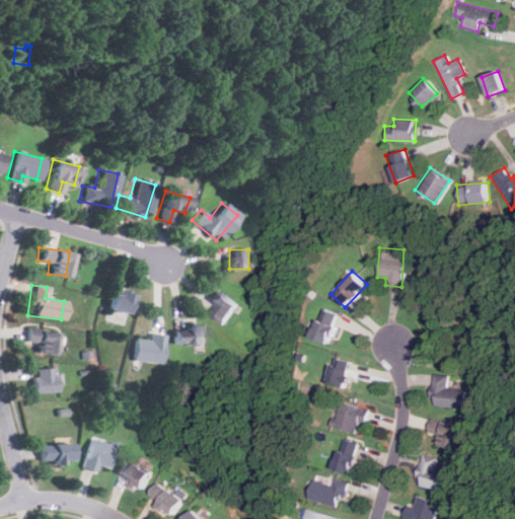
[(131,295),(109,289),(104,307),(126,313),(131,295)]
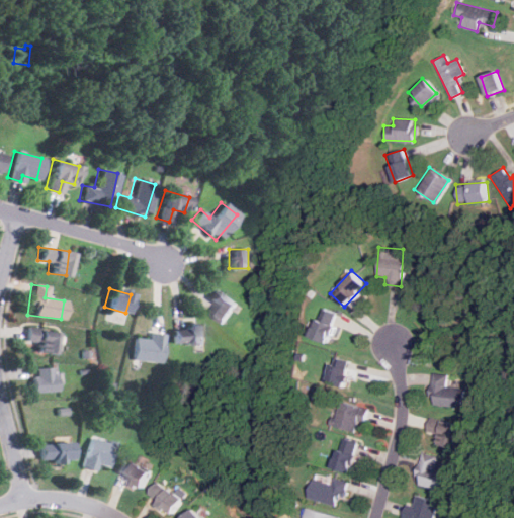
[(208,314),(222,324),(236,303),(216,288),(207,298),(216,304),(208,314)]
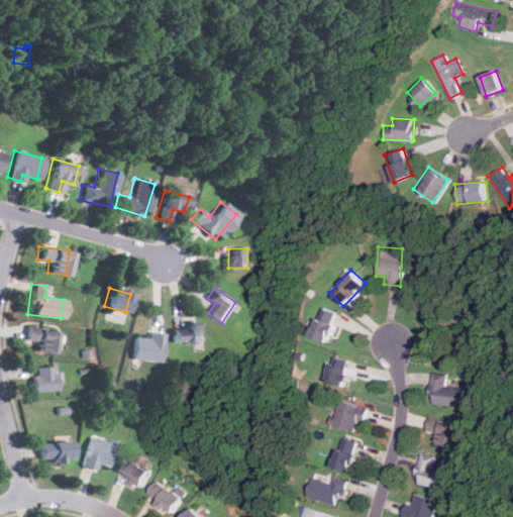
[(308,335),(326,342),(337,312),(319,305),(308,335)]
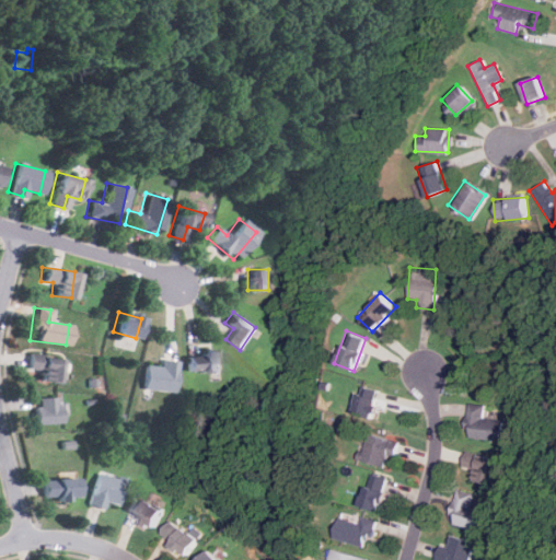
[(220,351),(183,351),(183,372),(220,372),(220,351)]
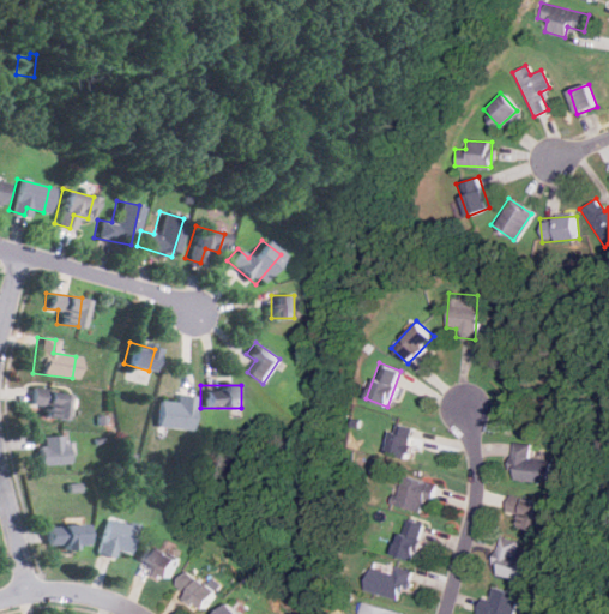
[(38,404),(38,417),(64,417),(64,390),(26,390),(26,404),(38,404)]
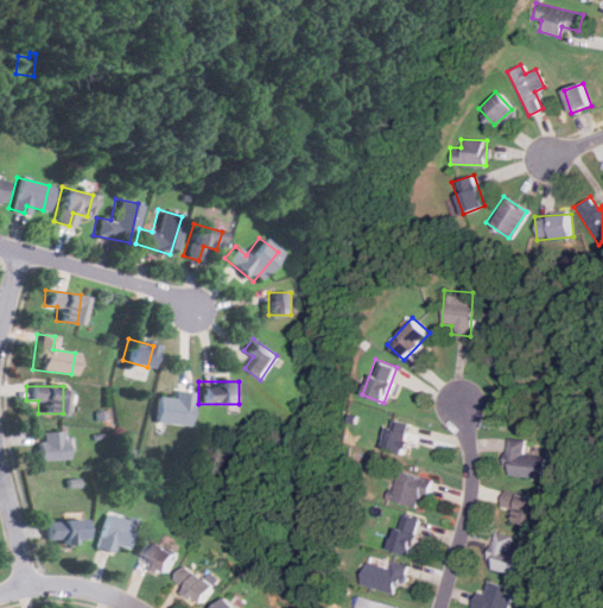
[(169,398),(153,396),(150,422),(184,425),(188,392),(170,390),(169,398)]
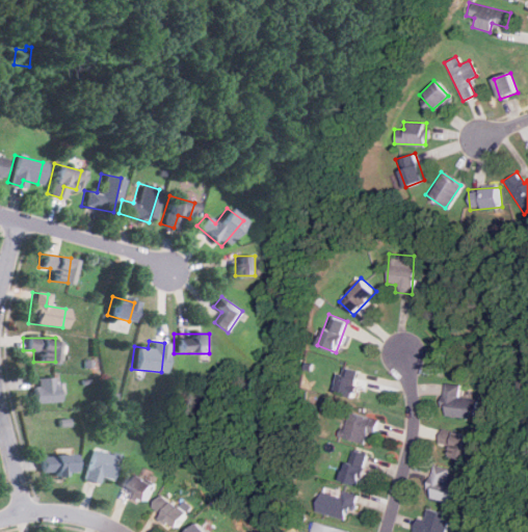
[(355,397),(362,371),(342,366),(335,392),(355,397)]
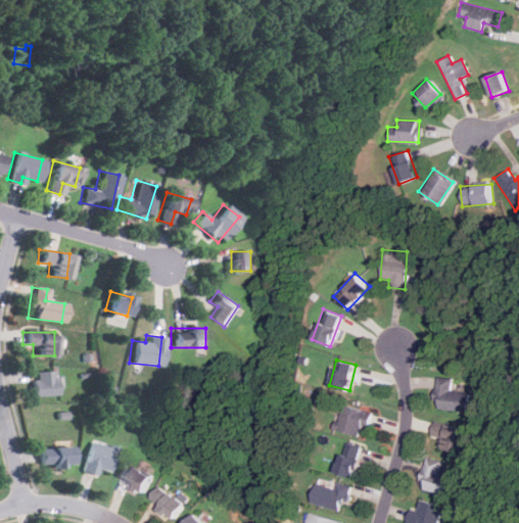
[(30,394),(55,394),(55,371),(30,371),(30,394)]
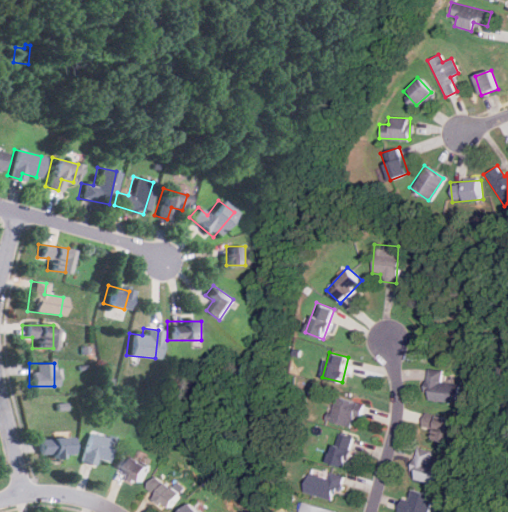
[(440,370),(424,368),(422,399),(457,402),(458,383),(438,382),(440,370)]
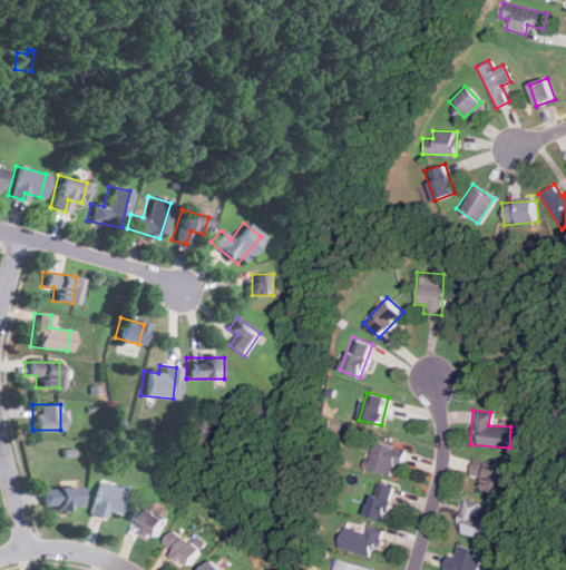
[(390,474),(392,463),(401,465),(405,450),(371,441),(364,468),(390,474)]
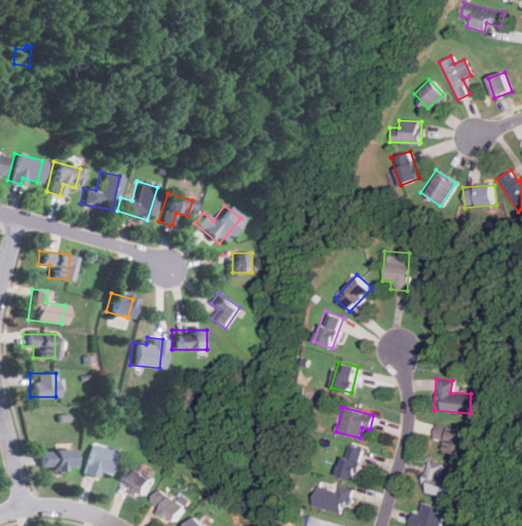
[(443,440),(442,451),(462,454),(465,428),(433,424),(431,439),(443,440)]
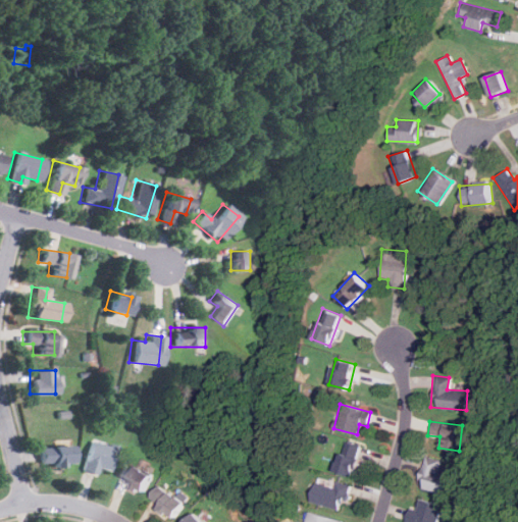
[(79,469),(93,473),(95,467),(106,470),(113,447),(87,439),(79,469)]
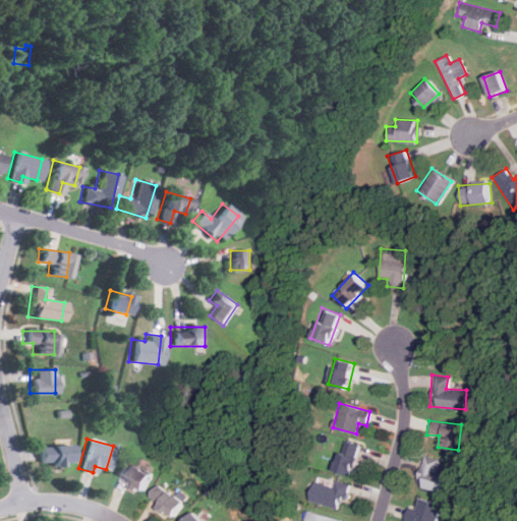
[(333,469),(352,476),(362,446),(342,440),(333,469)]
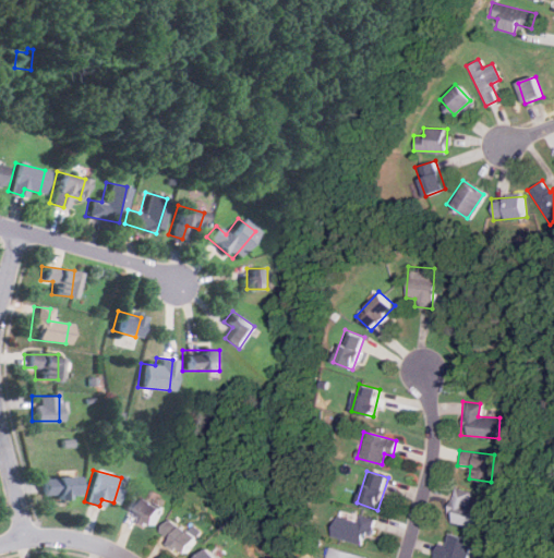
[(39,496),(75,496),(75,476),(39,476),(39,496)]
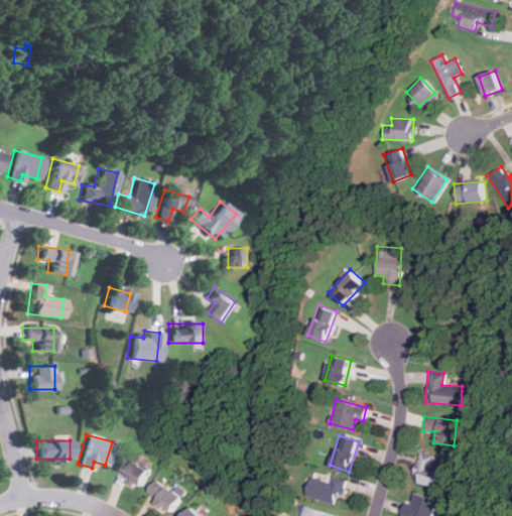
[(443,491),(450,472),(429,466),(433,455),(418,449),(409,480),(443,491)]
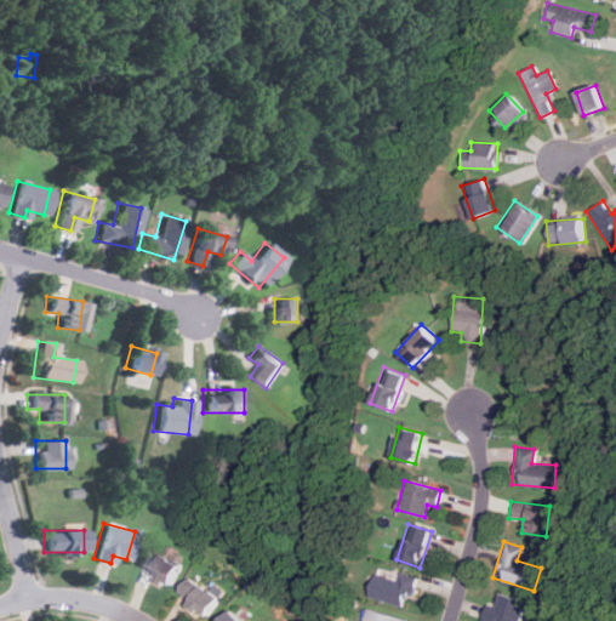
[(171,586),(182,568),(148,547),(137,567),(171,586)]
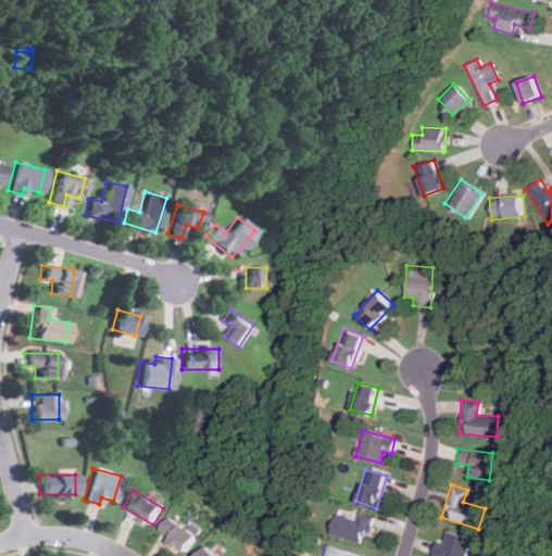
[(363,544),(372,517),(355,512),(353,518),(334,513),(327,533),(363,544)]
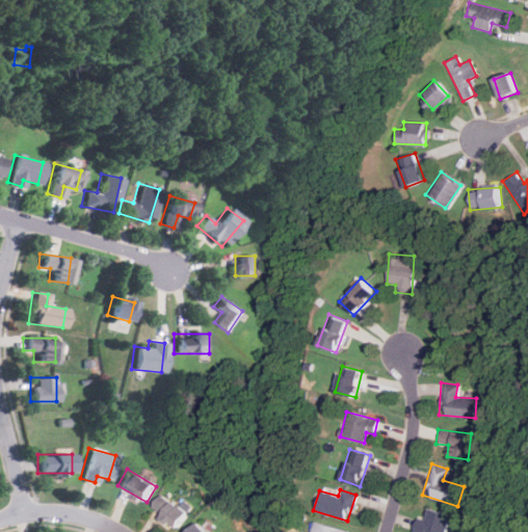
[(177,528),(188,512),(161,493),(150,507),(177,528)]
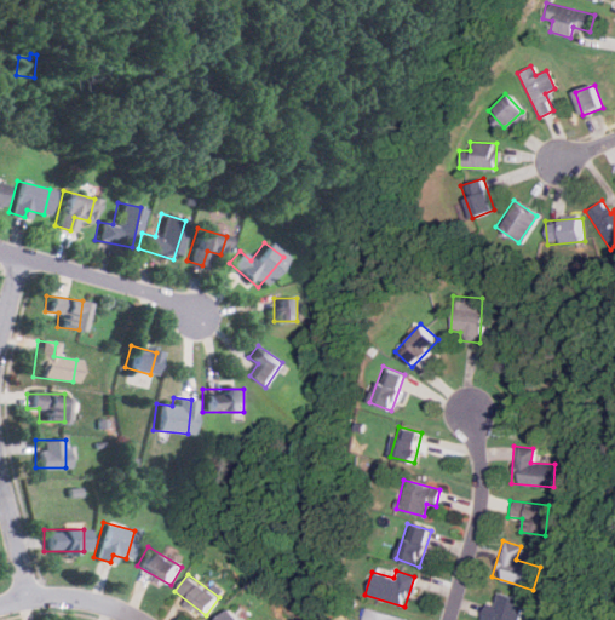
[(482,619),(517,619),(523,600),(490,591),(482,619)]
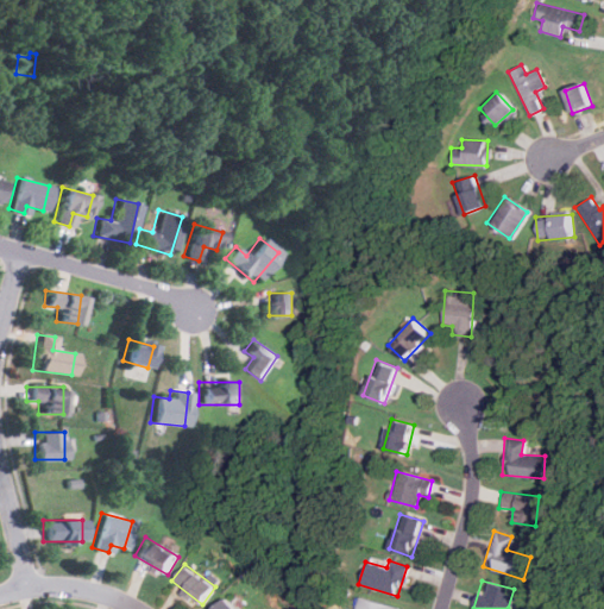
[(398,608),(400,608),(357,596),(352,608),(398,608)]
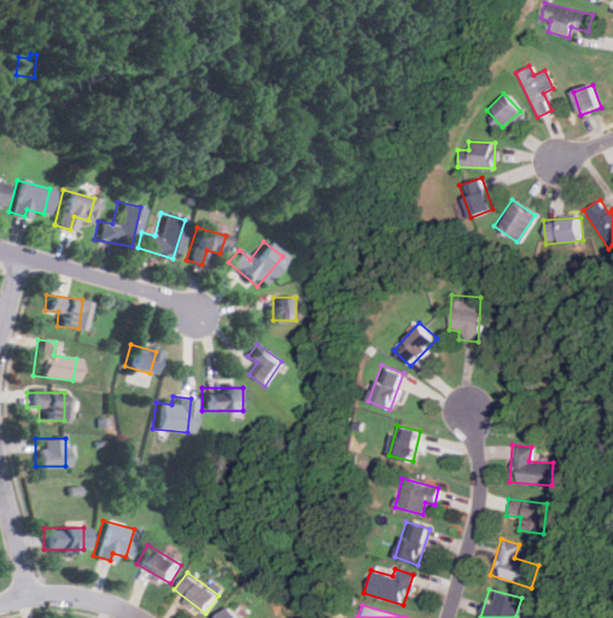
[(239,617),(226,606),(215,617),(239,617)]
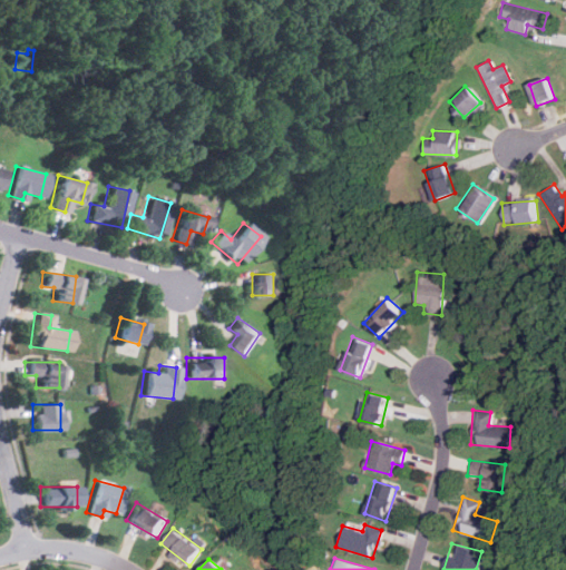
All buildings are outlined.
